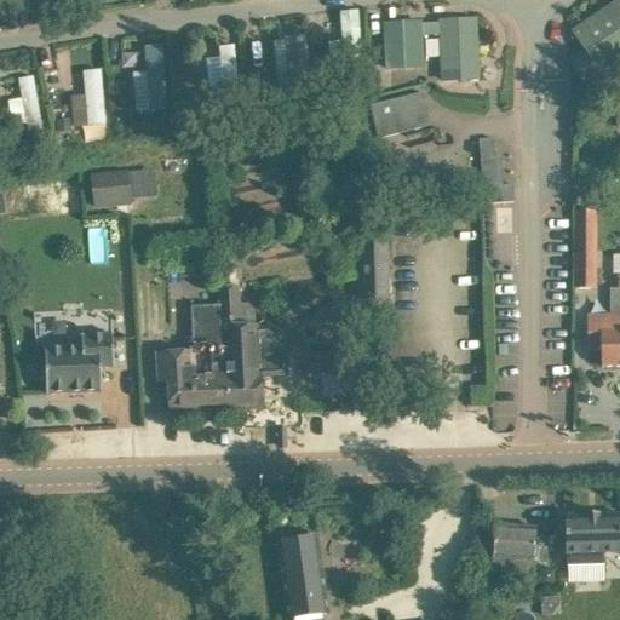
[(584,82),(610,65),(619,58),(619,1),(574,33),(587,52),(572,63),(584,82)]
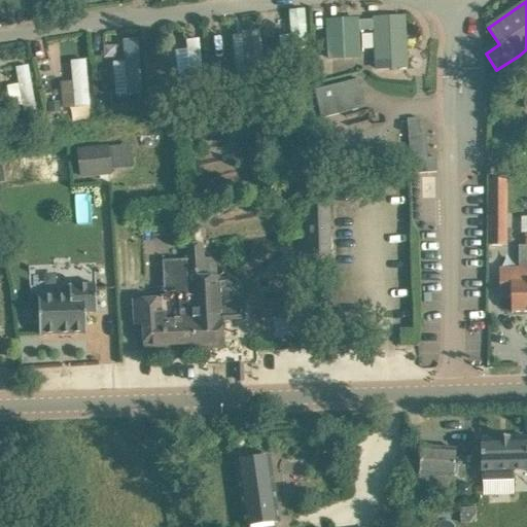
[(278,34),(279,58),(311,57),(309,8),(290,9),(291,34),(278,34)]
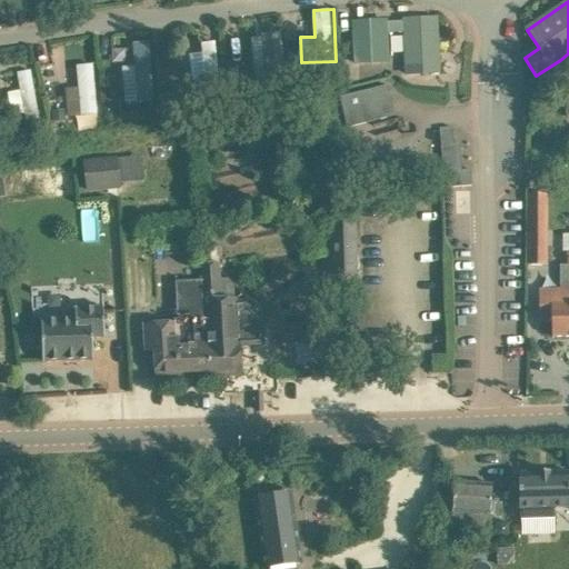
[(403,32),(406,73),(429,72),(431,75),(438,75),(440,72),(439,66),(439,65),(436,19),(402,20),(402,21),(386,22),(386,21),(352,23),(355,63),(388,61),(386,33),(403,32)]
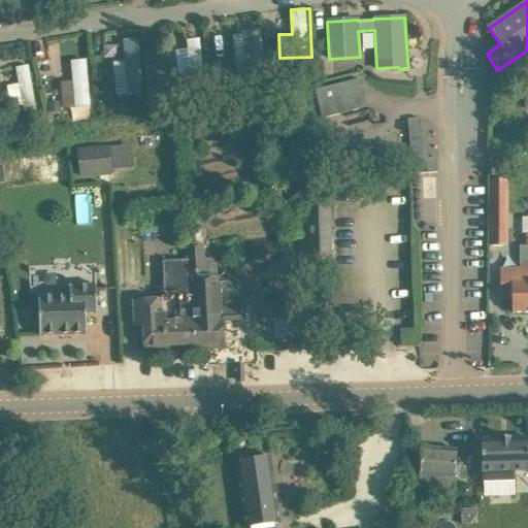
[(265,71),(264,31),(235,32),(237,72),(265,71)]
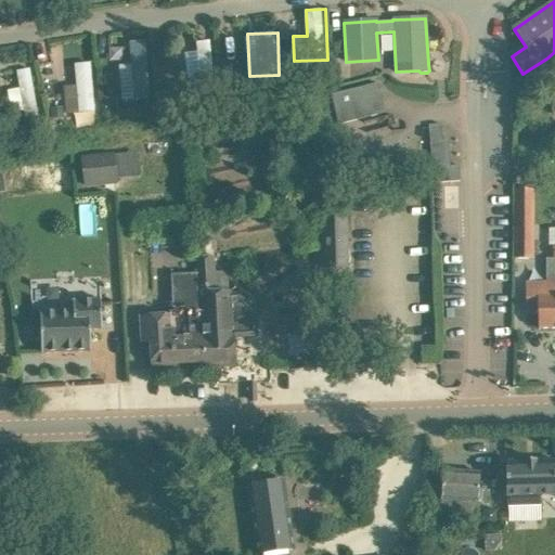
[(121,98),(152,97),(150,40),(133,40),(134,64),(120,65),(121,98)]
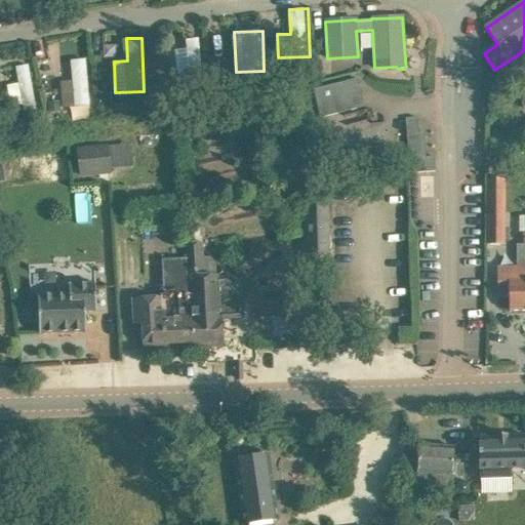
[(204,80),(202,38),(188,39),(190,81),(204,80)]
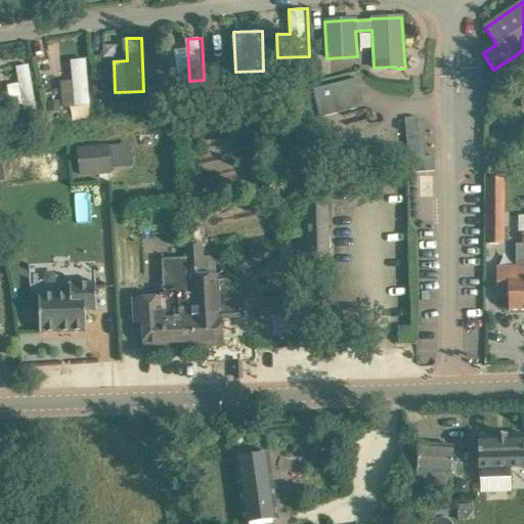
[(89,58),(73,59),(75,105),(90,105),(89,58)]
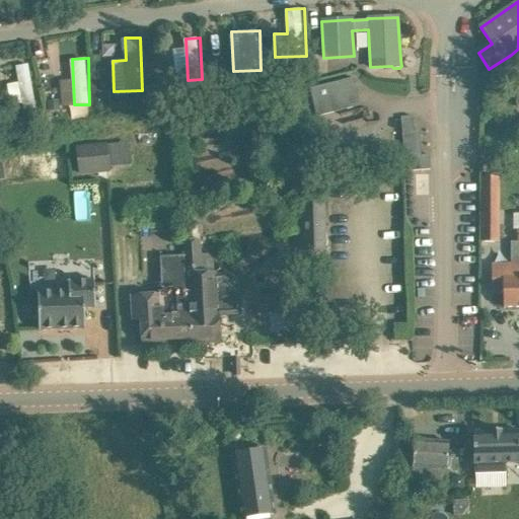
[(9,82),(10,104),(34,103),(32,64),(15,65),(16,81),(9,82)]
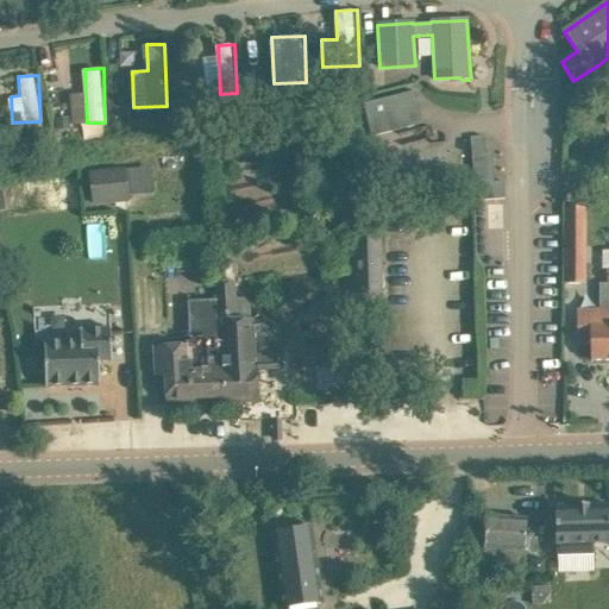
[(363,105),(371,138),(422,125),(414,92),(363,105)]
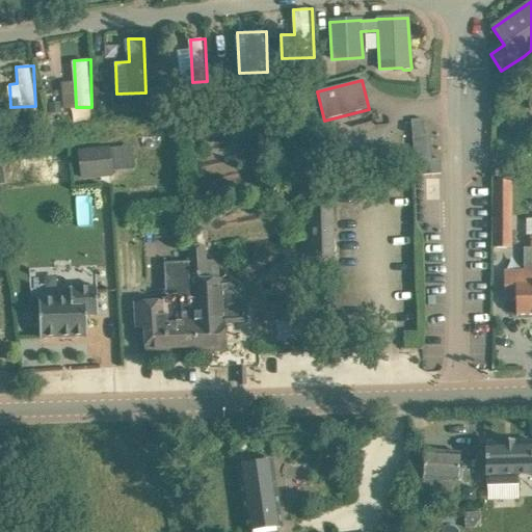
[(74,81),(61,81),(62,109),(76,108),(74,81)]
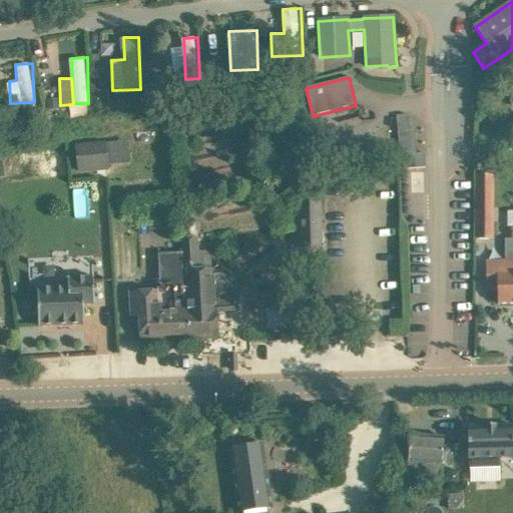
[(107,165),(105,143),(76,145),(78,173),(107,170),(107,165)]
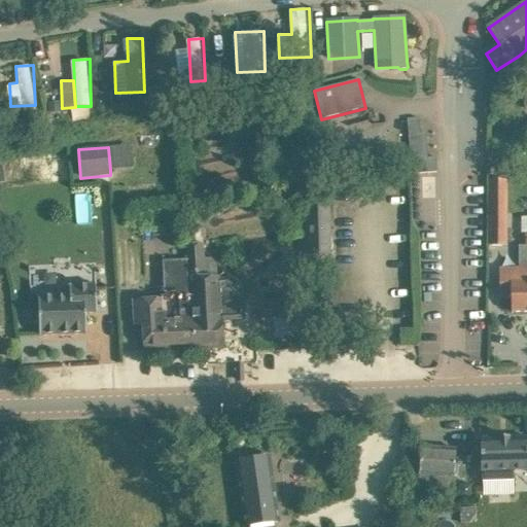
[(301,163),(282,172),(290,189),(309,180),(301,163)]
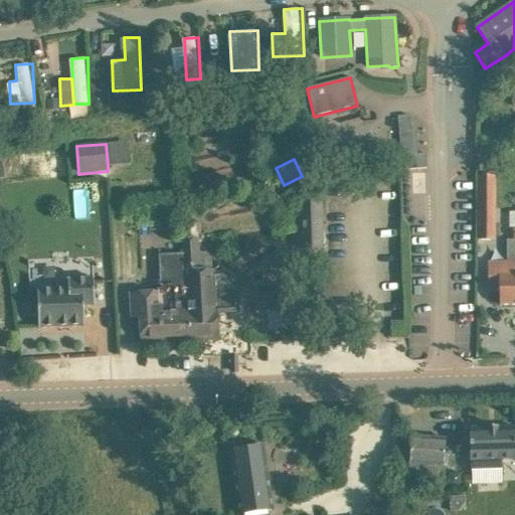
[(477,240),(495,240),(495,176),(477,176),(477,240)]
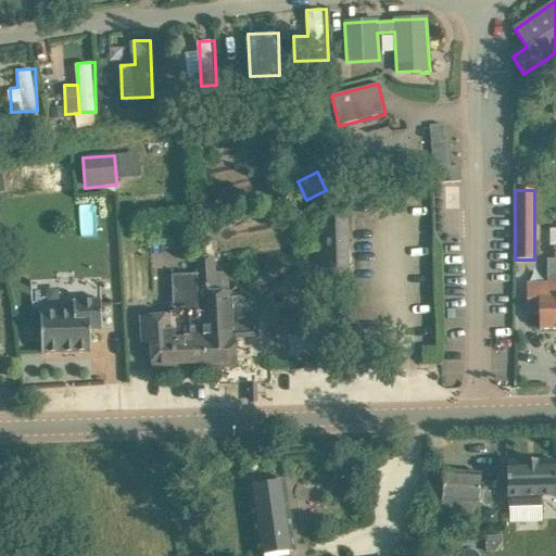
[(96,227),(93,204),(79,205),(80,227),(96,227)]
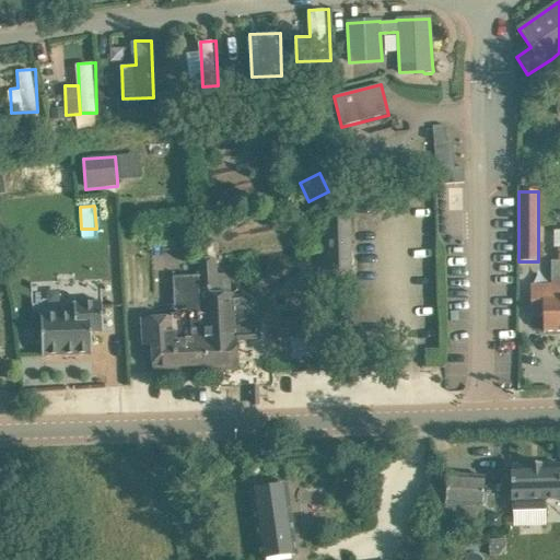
[(325,222),(326,249),(326,271),(351,270),(349,221),(325,222)]
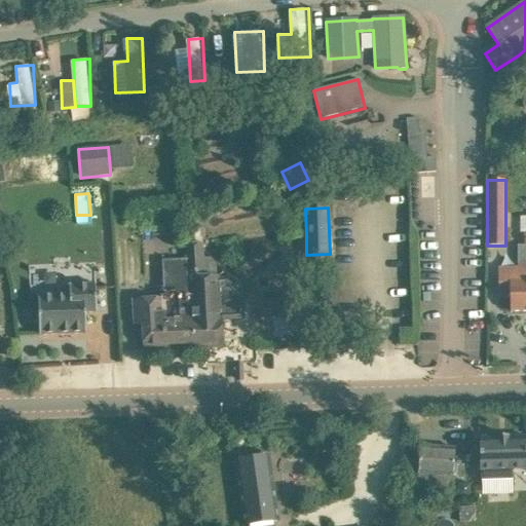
[(510,298),(510,311),(525,311),(525,233),(523,234),(523,245),(518,246),(518,268),(497,269),(498,299),(510,298)]
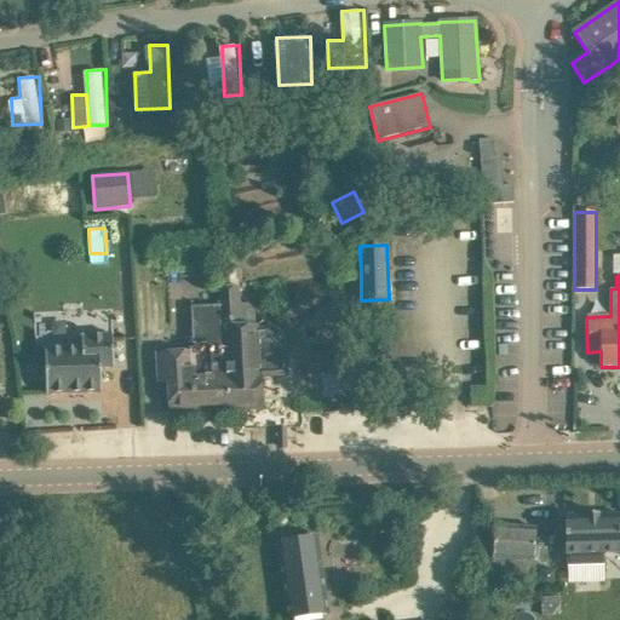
[(222,305),(228,411),(263,408),(262,374),(285,373),(283,349),(264,332),(259,332),(258,325),(241,326),(240,287),(220,288),(222,298),(222,305)]
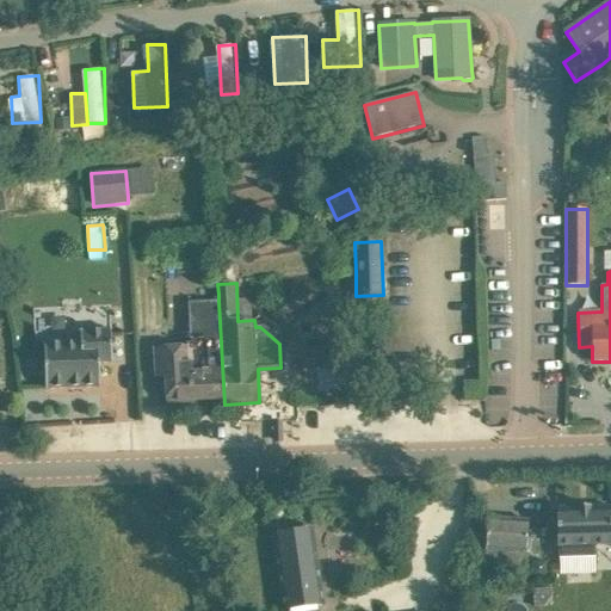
[(224,405),(218,301),(187,302),(190,346),(178,346),(170,346),(170,349),(155,349),(156,374),(166,374),(167,406),(224,405)]
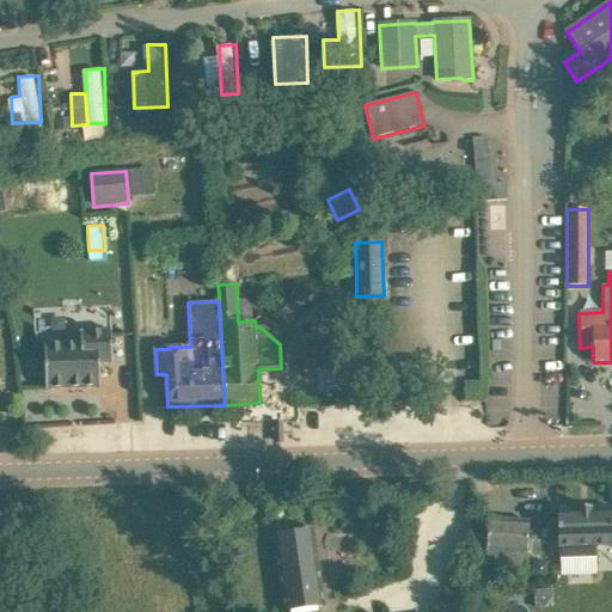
[(112,362),(111,330),(80,331),(80,343),(44,344),(46,390),(101,387),(99,363),(112,362)]
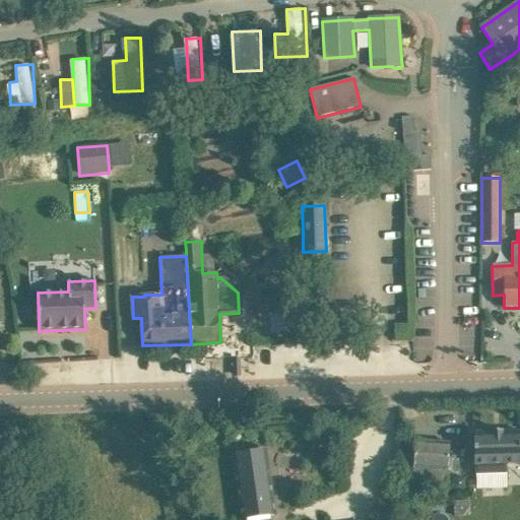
[(519,435),(519,430),(472,433),(475,475),(506,473),(506,464),(519,463),(519,435)]
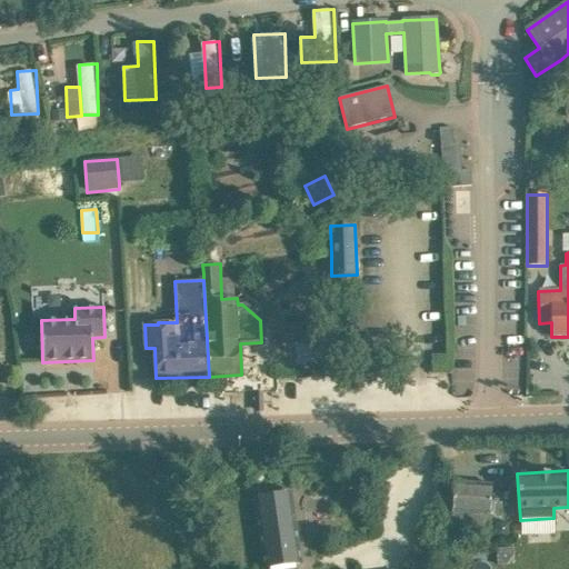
[(455,482),(453,493),(451,528),(471,529),(470,533),(483,535),(483,530),(489,530),(492,485),(455,482)]
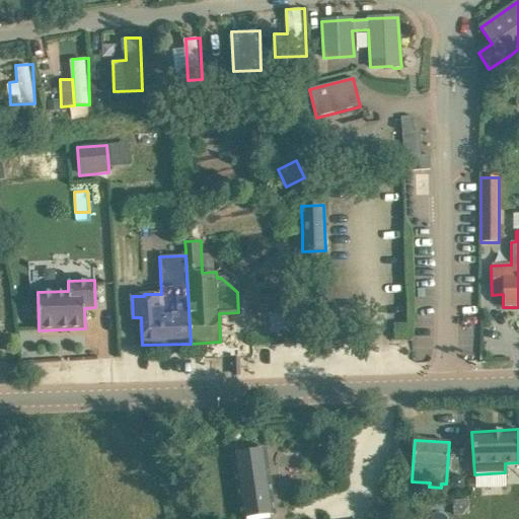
[(232,454),(233,464),(240,516),(244,516),(244,518),(271,518),(270,512),(274,512),(265,450),(232,454)]
